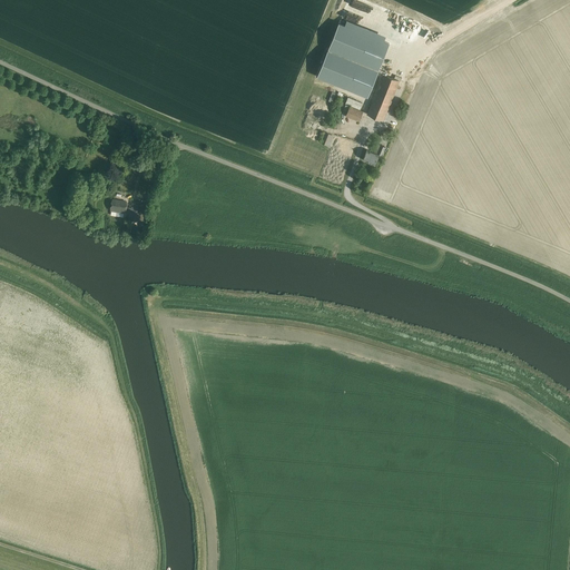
[(367,97),(390,43),(384,41),(345,26),(340,22),(322,66),(321,65),(316,76),(317,76),(367,97)]
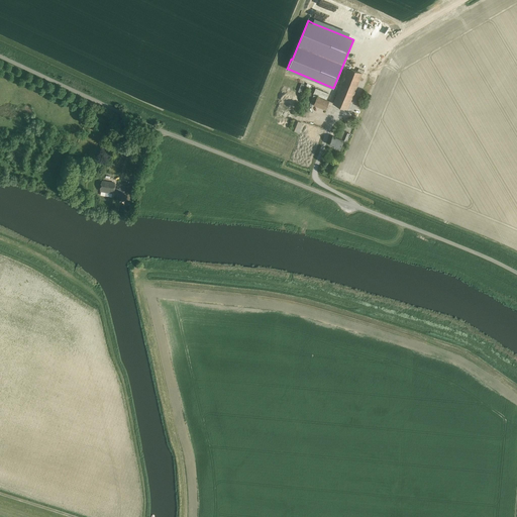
[(383,48),(388,35),(385,34),(380,47),(383,48)]
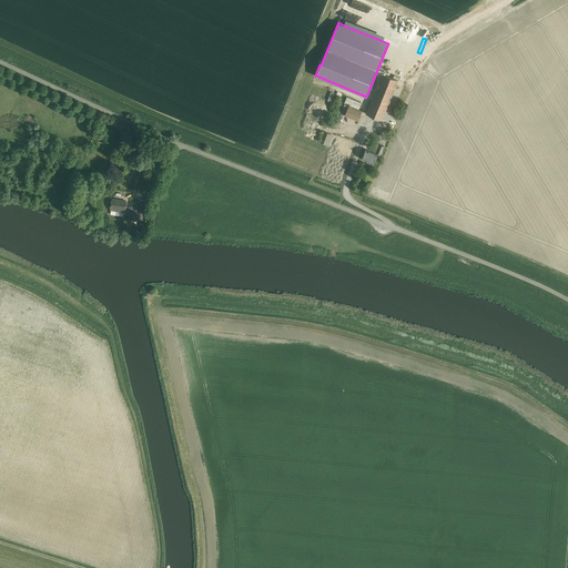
[(398,80),(393,78),(382,73),(366,113),(377,118),(382,120),(398,80)]
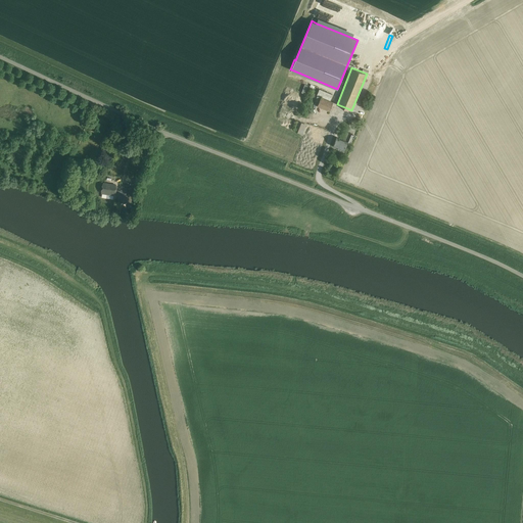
[(320,89),(317,94),(330,100),(332,95),(320,89)]
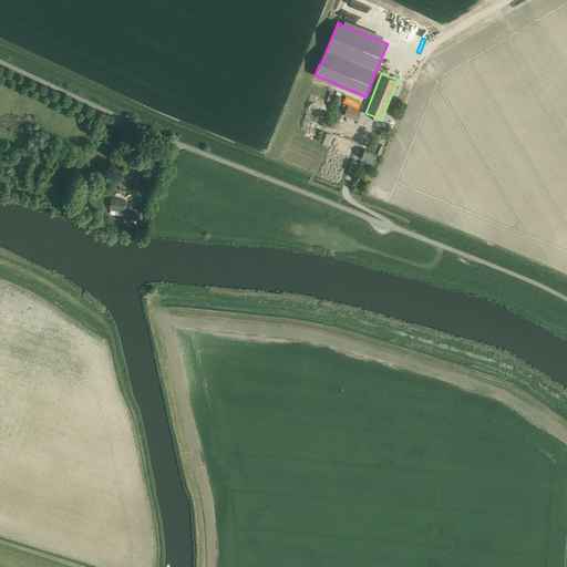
[(357,121),(361,111),(348,105),(344,115),(357,121)]
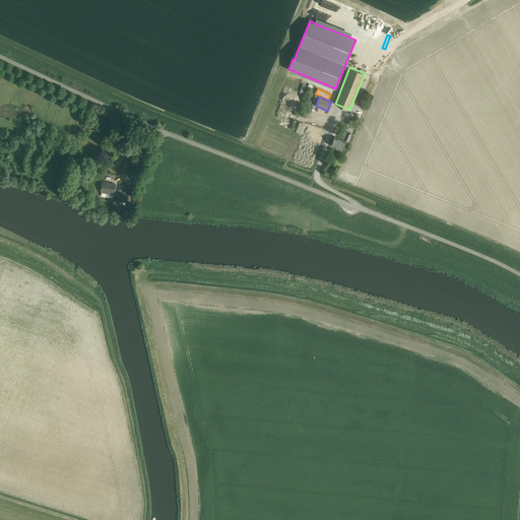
[(322,115),(320,121),(329,124),(331,118),(322,115)]
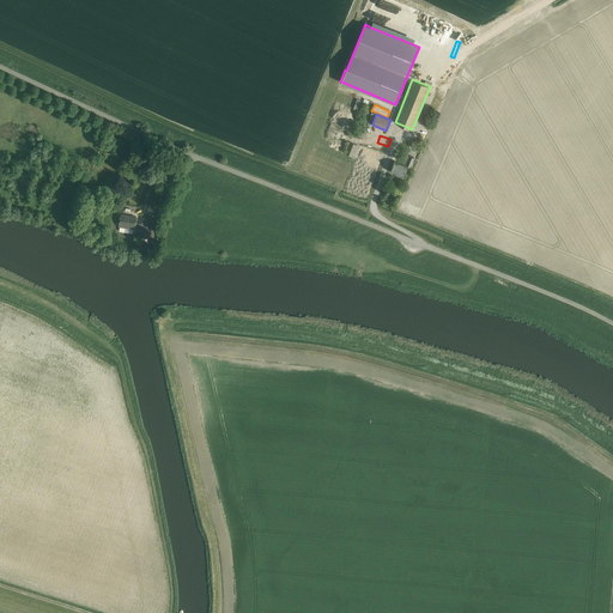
[(350,143),(345,153),(352,156),(356,145),(350,143)]
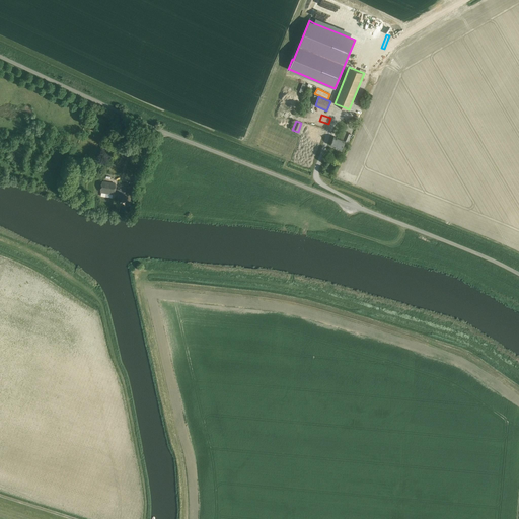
[(342,150),(345,141),(348,142),(351,134),(346,132),(343,140),(335,137),(330,145),(342,150)]
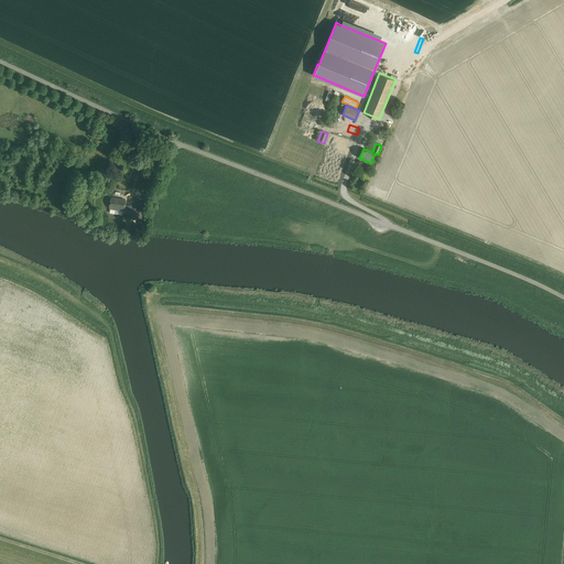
[(119,167),(122,158),(112,154),(109,163),(119,167)]
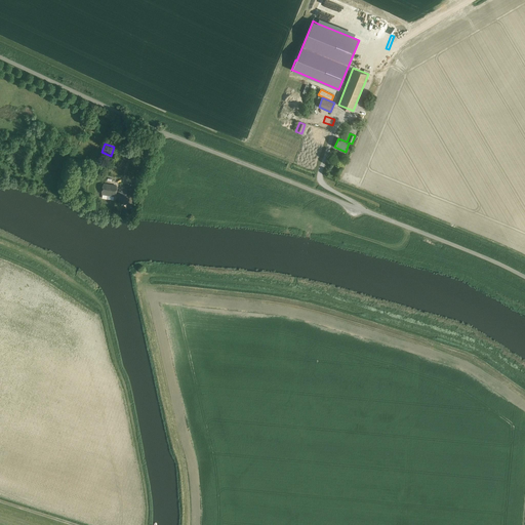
[(131,204),(132,194),(133,189),(122,187),(121,193),(113,192),(114,184),(110,184),(110,185),(106,185),(105,190),(104,194),(112,195),(121,196),(120,202),(131,204)]
